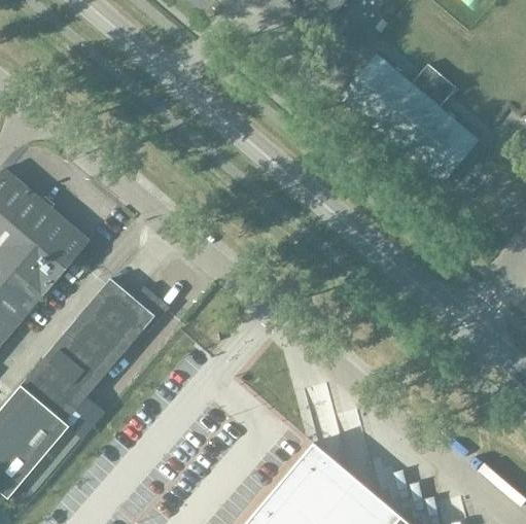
[(290,0),(292,2),(294,0),(315,0),(332,14),(345,0),(290,0)]
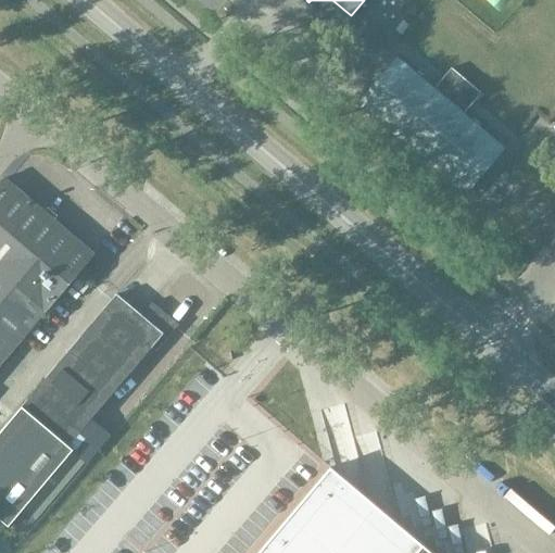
[(400,57),(360,103),(441,172),(441,173),(442,172),(467,192),(505,147),(433,86),(440,77),(413,54),(406,63),(400,57)]
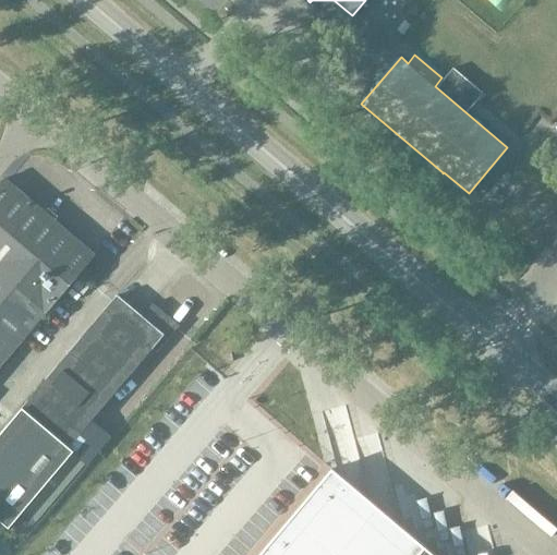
[(0,368),(96,253),(7,178),(0,184),(0,368)]
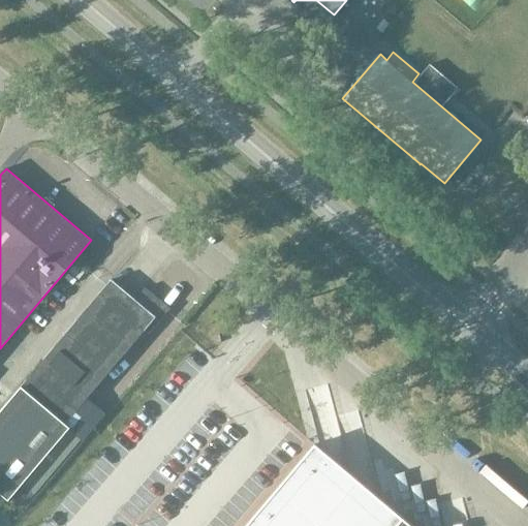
[(112,279),(21,385),(64,424),(65,423),(144,330),(149,334),(171,308),(145,287),(134,299),(112,279)]
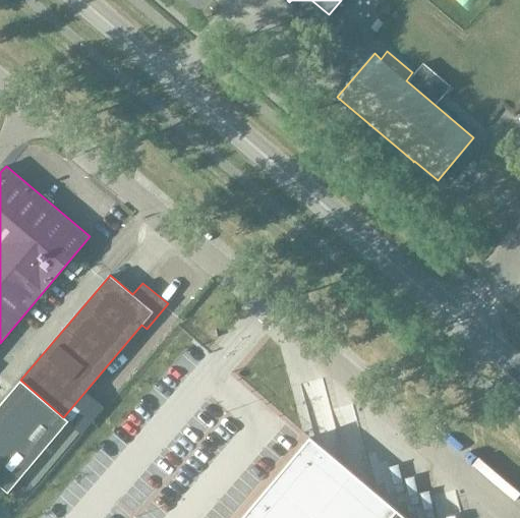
[(63,417),(20,380),(0,403),(0,484),(7,492),(68,419),(64,416),(63,417)]
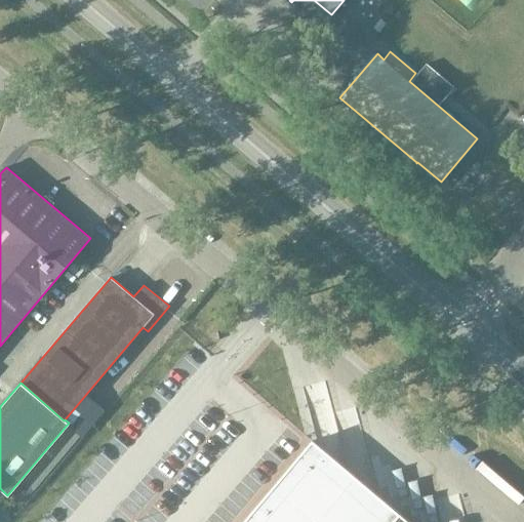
[(409,521),(312,440),(242,521),(409,521)]
